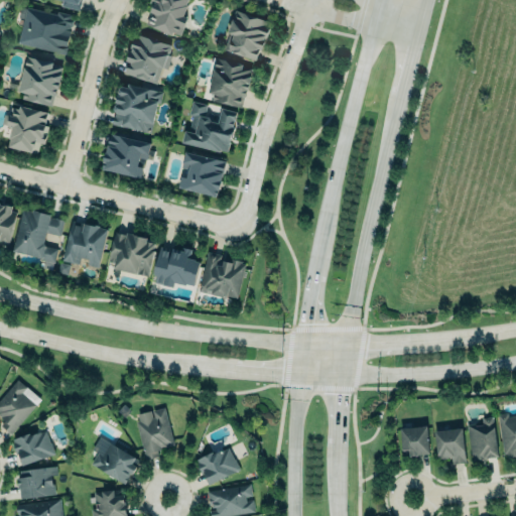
[(81,0),(79,10),(60,5),(61,0),(81,0)]
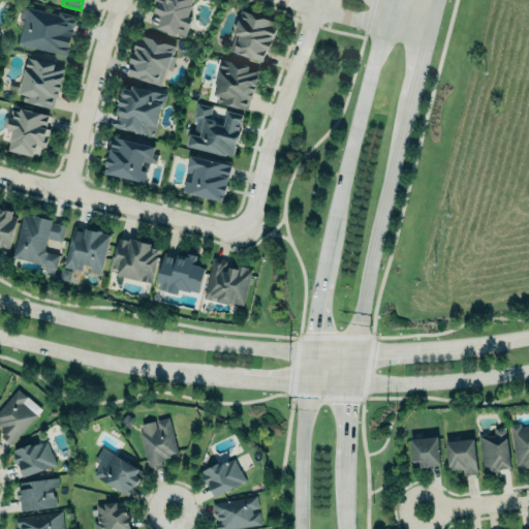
[(150,23),(155,10),(154,10),(157,2),(154,1),(154,0),(192,0),(191,3),(192,3),(188,14),(192,16),(185,34),(177,31),(176,34),(150,23)]
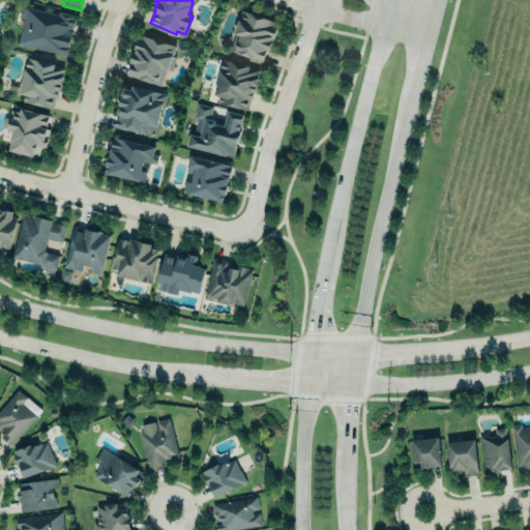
[(19,43),(28,6),(58,13),(59,11),(72,15),(72,18),(76,18),(74,26),(72,25),(71,28),(66,29),(72,30),(67,55),(19,43)]
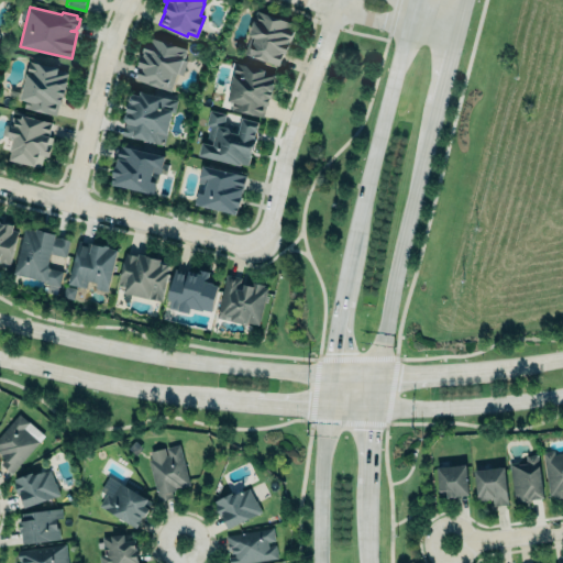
[(257,10),(293,22),(290,26),(295,29),(290,40),(288,40),(287,43),(289,43),(286,53),(283,52),(278,65),(245,53),(251,34),(249,33),(257,10)]
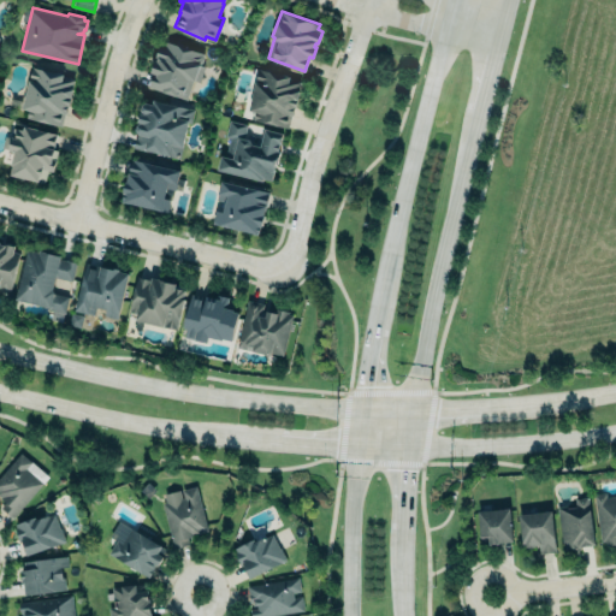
[(166,40),(203,52),(203,55),(203,58),(202,61),(200,63),(205,65),(200,82),(193,80),(187,99),(148,84),(153,72),(149,71),(159,43),(164,45),(166,40)]
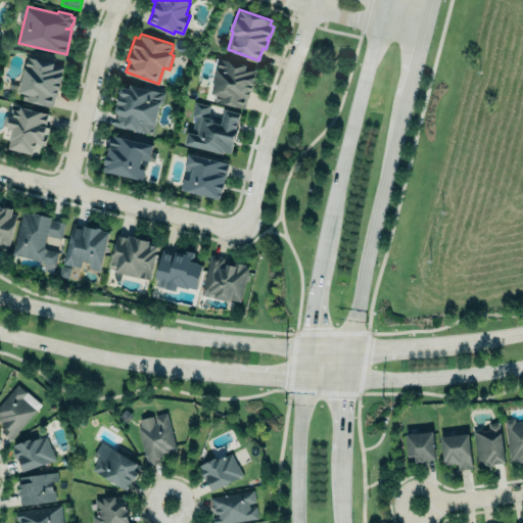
[(17,100),(53,107),(62,65),(27,57),(17,100)]
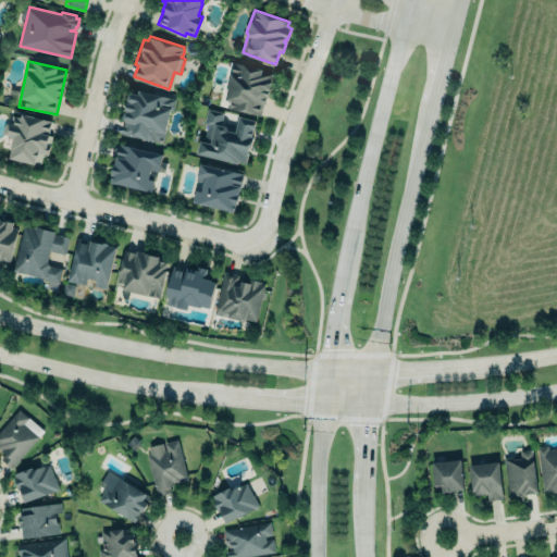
[(234,62),(233,69),(238,71),(238,74),(232,73),(225,98),(231,99),(230,107),(260,114),(262,103),(264,102),(271,81),(270,81),(272,73),(260,70),(261,69),(234,62)]
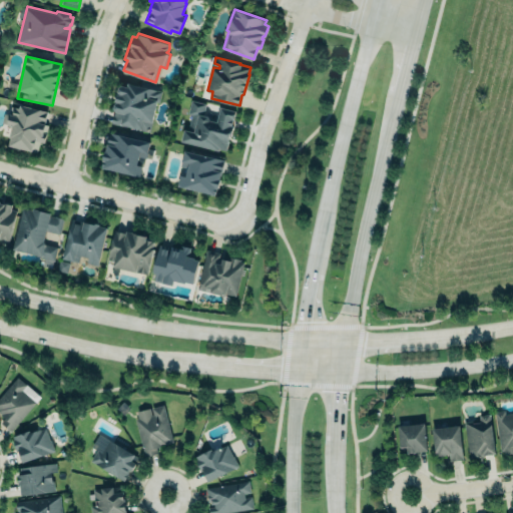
[(109,123),(150,132),(157,103),(160,103),(163,88),(126,80),(125,84),(121,83),(118,86),(109,123)]
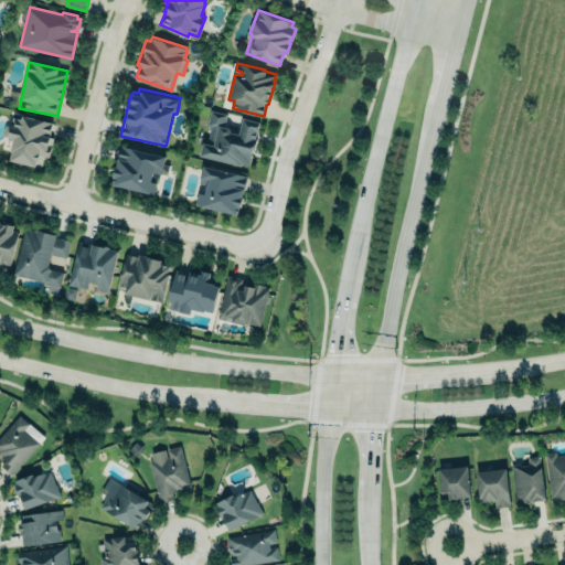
[(204,126),(210,107),(227,110),(224,125),(228,126),(231,130),(238,132),(242,116),(260,120),(257,136),(258,136),(256,149),(252,148),(248,163),(241,162),(240,166),(198,156),(201,139),(205,140),(209,127),(204,126)]
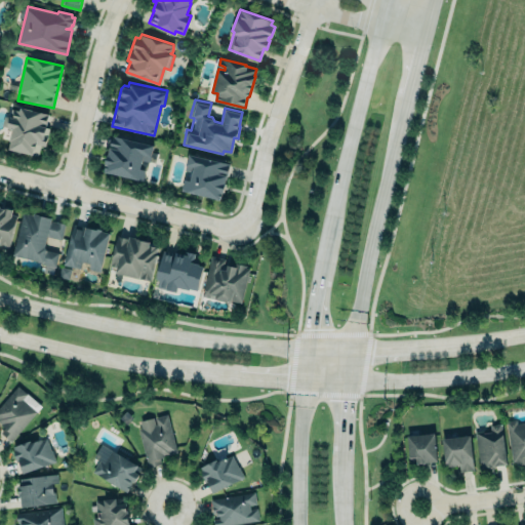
[(48,113),(45,126),(50,127),(45,146),(41,145),(39,156),(7,148),(11,128),(2,125),(4,115),(10,117),(12,108),(19,110),(21,107),(48,113)]
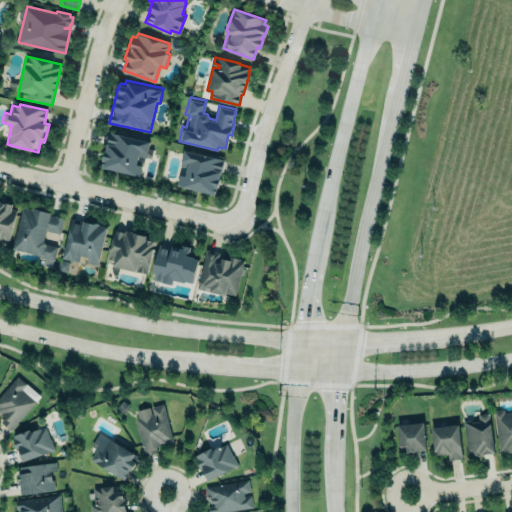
[(101,167),(140,176),(143,164),(137,163),(138,156),(146,157),(150,140),(110,131),(106,149),(104,149),(102,158),(103,159),(101,167)]
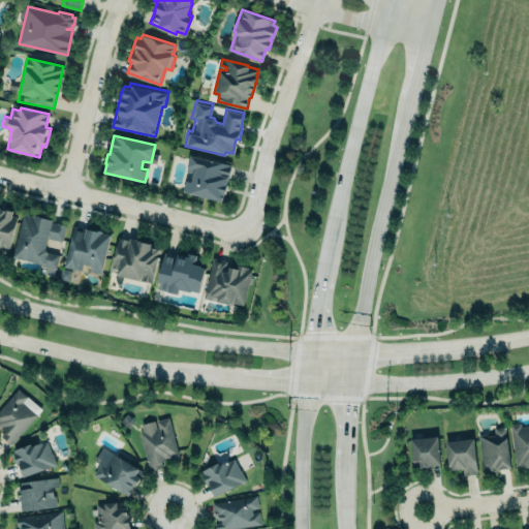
[(230,164),(189,156),(181,193),(222,201),(230,164)]
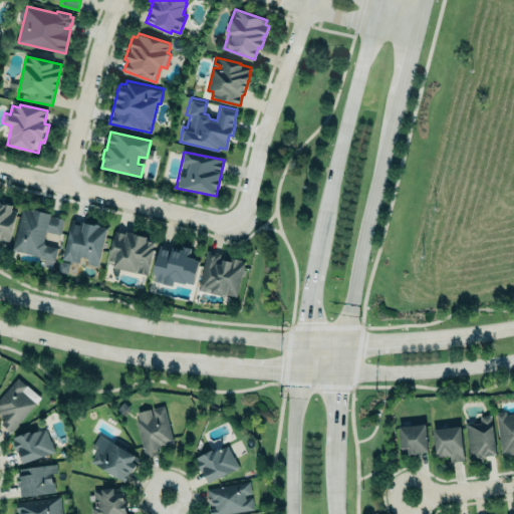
[(0,241),(3,242),(9,242),(16,210),(11,209),(13,204),(3,202),(3,203),(0,202),(0,241)]
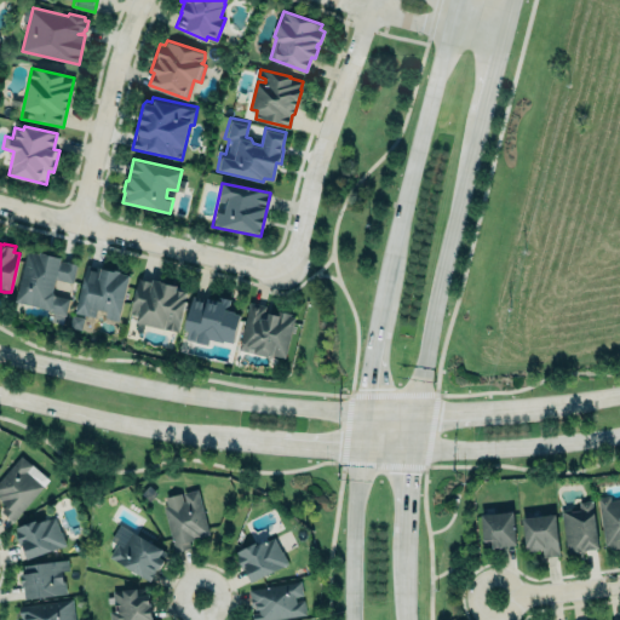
[(16,303),(52,310),(51,321),(63,323),(68,298),(52,294),(55,280),(72,283),(76,262),(26,252),(16,303)]
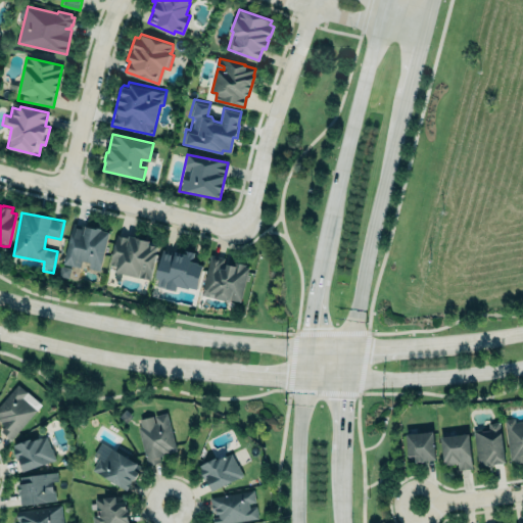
[(63,264),(79,268),(81,260),(89,263),(88,269),(99,271),(108,233),(73,224),(63,264)]
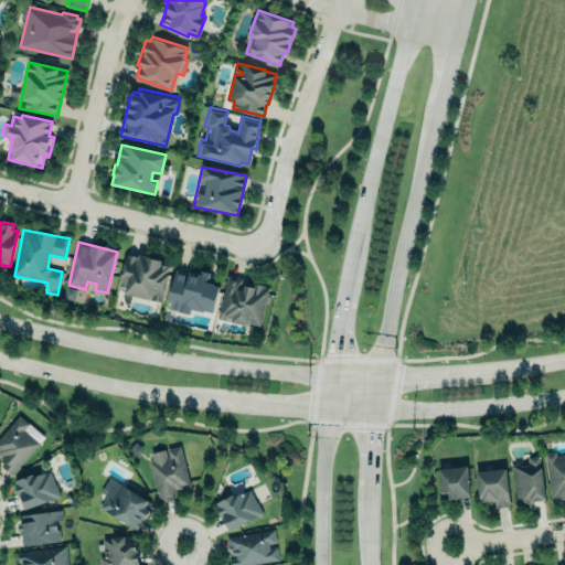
[(162,302),(170,264),(126,254),(117,292),(162,302)]
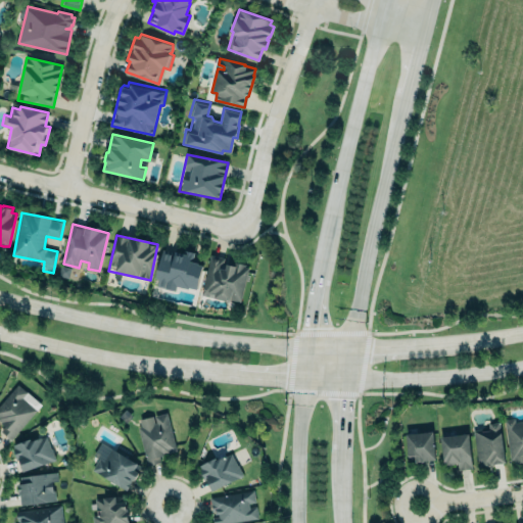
[(162,249),(156,276),(159,276),(157,285),(176,289),(177,285),(188,287),(189,286),(196,288),(202,264),(198,264),(198,262),(193,260),(195,250),(184,248),(184,251),(175,250),(175,252),(162,249)]
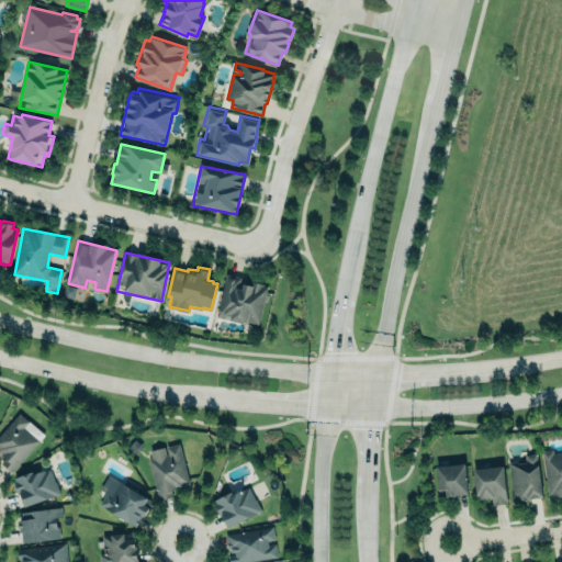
[(258,326),(267,285),(253,282),(251,285),(239,283),(240,277),(225,273),(216,316),(258,326)]
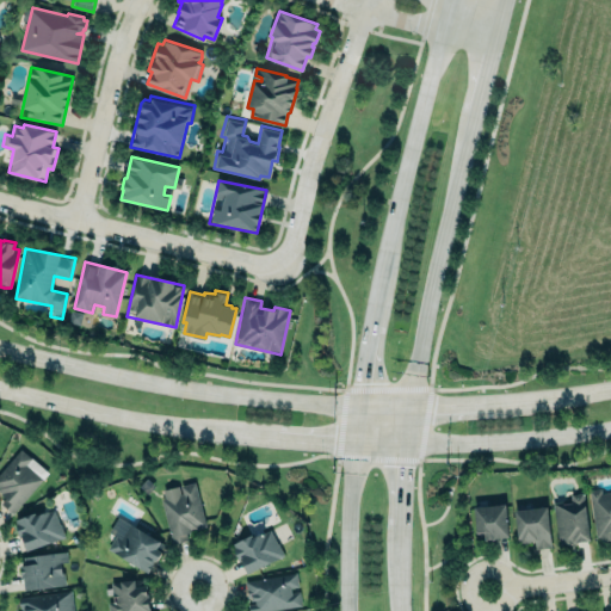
[(20,448),(0,470),(0,493),(5,498),(0,503),(12,512),(42,479),(25,463),(31,457),(20,448)]
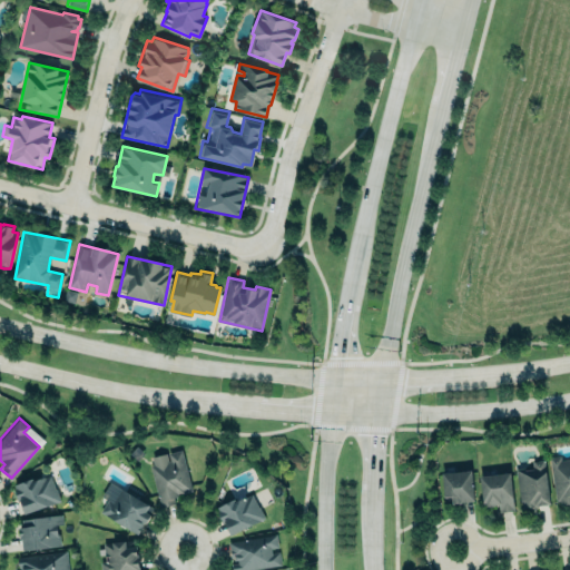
[(168,452),(182,449),(193,491),(174,495),(175,502),(161,507),(150,465),(155,464),(153,457),(167,452),(168,460),(170,460),(168,452)]
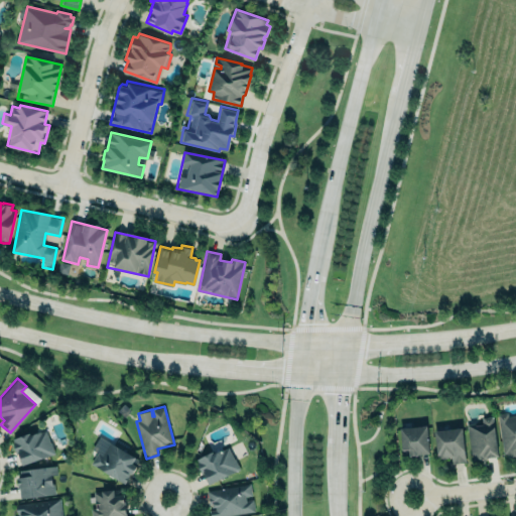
[(515,414),(508,416),(507,412),(497,413),(503,455),(507,454),(507,456),(507,458),(515,456),(515,414)]
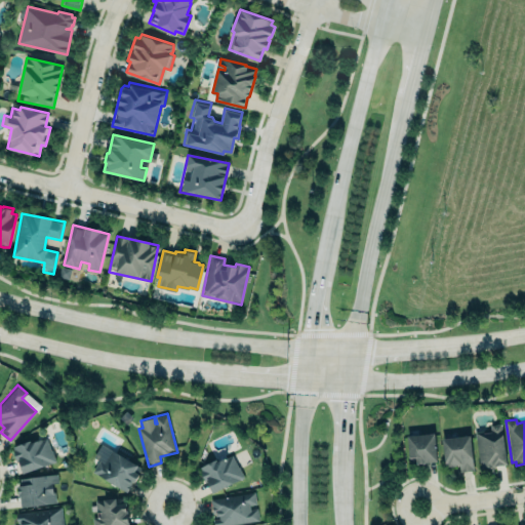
[(501,422),(507,462),(493,463),(494,468),(481,469),(475,432),(490,429),(489,425),(501,422)]
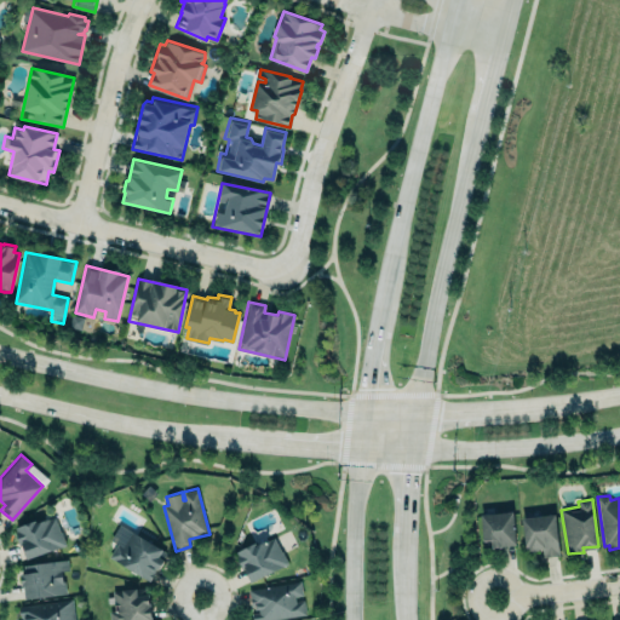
[(481,512),(483,544),(492,543),(493,546),(503,545),(501,544),(516,543),(514,510),(481,512)]
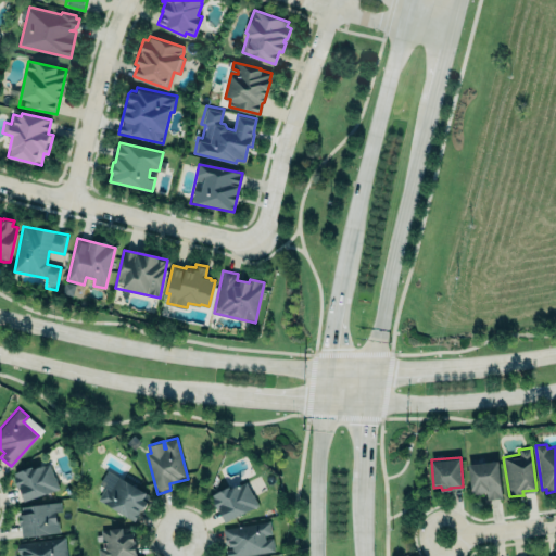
[(469,464),(472,493),(487,491),(488,498),(502,497),(497,460),(469,464)]
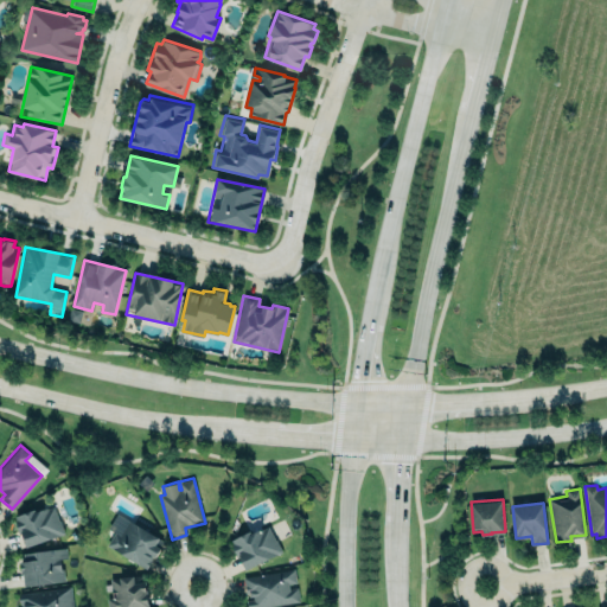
[(53,505),(64,532),(26,545),(21,532),(19,532),(12,516),(34,508),(34,510),(46,506),(48,508),(53,505)]
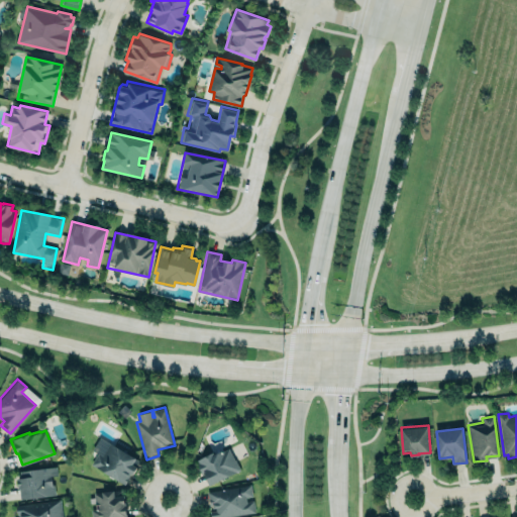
[(89,468),(126,483),(137,456),(97,439),(92,451),(95,452),(89,468)]
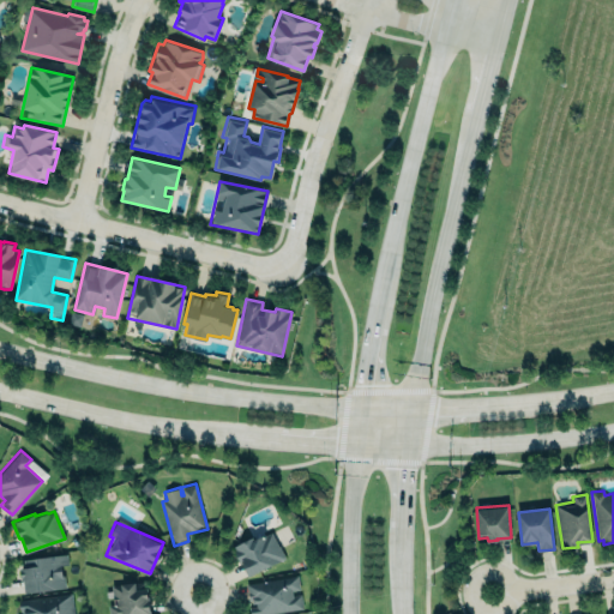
[(248,575),(284,557),(280,546),(278,546),(271,531),(265,535),(265,533),(253,539),(253,536),(233,546),(235,549),(233,549),(239,563),(242,560),(245,565),(244,565),(248,575)]
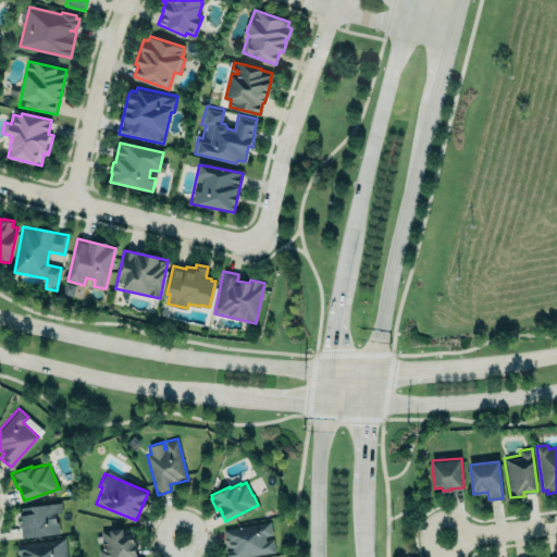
[(23,537),(60,532),(58,521),(56,521),(54,511),(62,511),(60,502),(21,507),(22,514),(17,514),(20,524),(21,524),(23,537)]
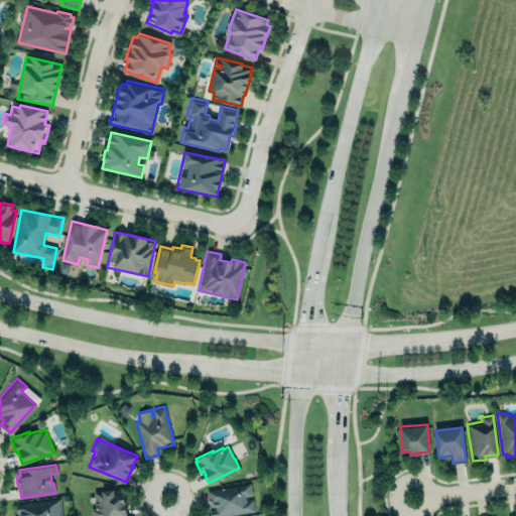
[(224,515),(254,512),(252,498),(250,485),(206,490),(208,508),(209,515),(224,515)]
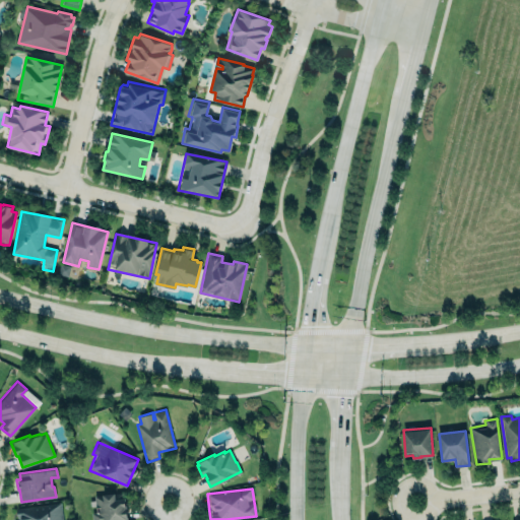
[(91,519),(126,519),(125,498),(115,500),(114,494),(93,496),(95,513),(91,513),(91,519)]
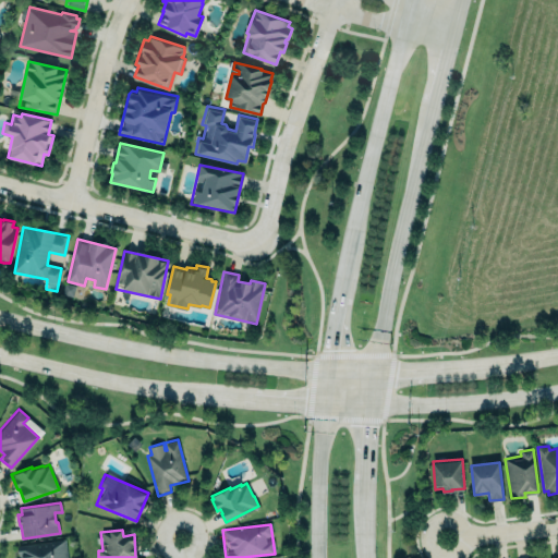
[(17,557),(17,549),(17,545),(64,538),(67,557),(17,557)]
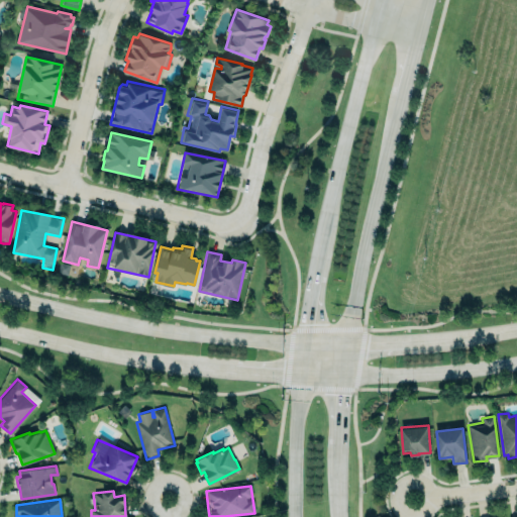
All buildings are outlined.
